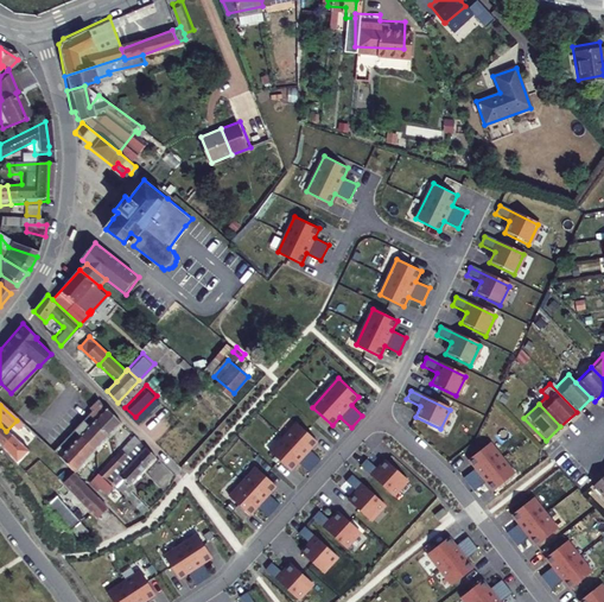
[(125,423),(108,406),(95,419),(112,435),(125,423)]
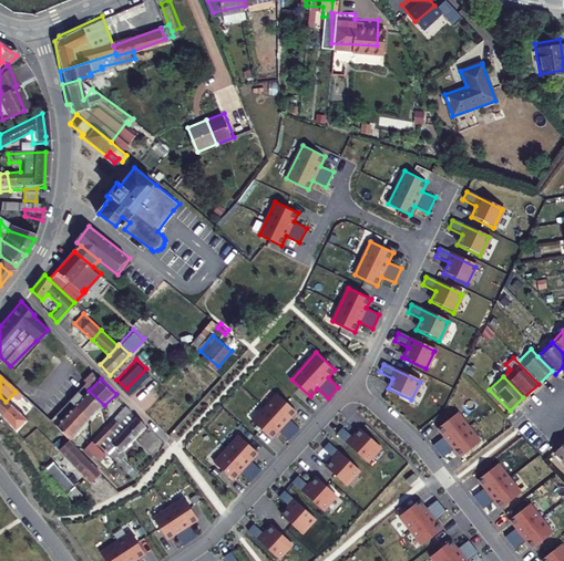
[(104,405),(89,391),(77,405),(91,419),(104,405)]
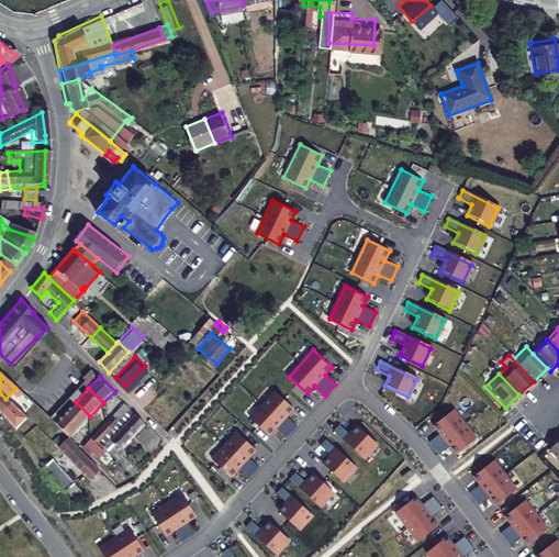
[(250,418),(269,435),(276,427),(287,437),(298,425),(287,415),(294,408),(276,391),(250,418)]
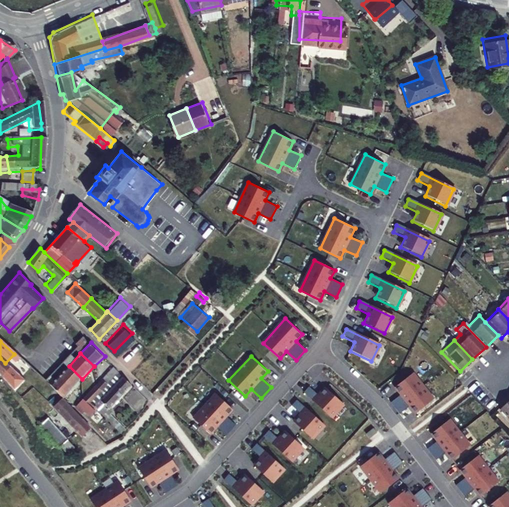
[(0,371),(4,376),(12,370),(5,363),(0,358),(0,371)]
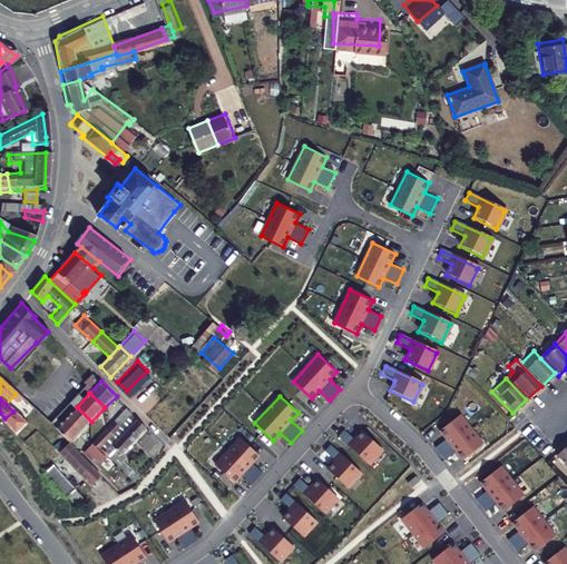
[(129,408),(123,402),(111,414),(118,421),(119,419),(129,408)]
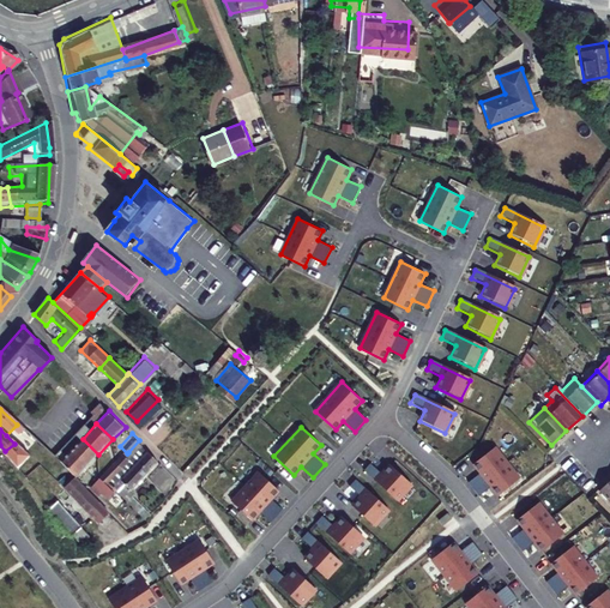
[(58,464),(74,481),(98,455),(83,439),(58,464)]
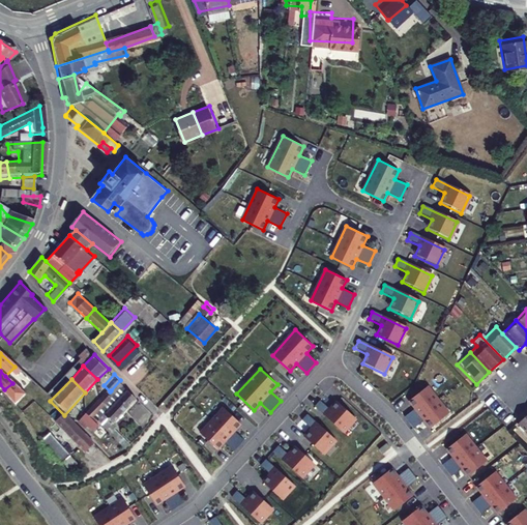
[(110,429),(139,399),(120,380),(111,390),(119,399),(97,421),(103,428),(118,442),(120,439),(110,429)]
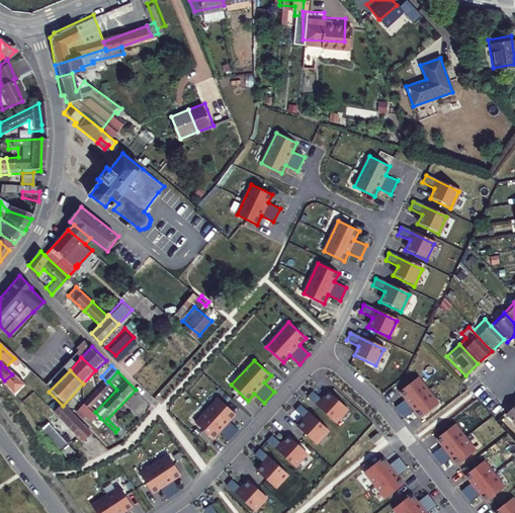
[(27,389),(12,374),(4,380),(18,396),(19,397),(27,389)]
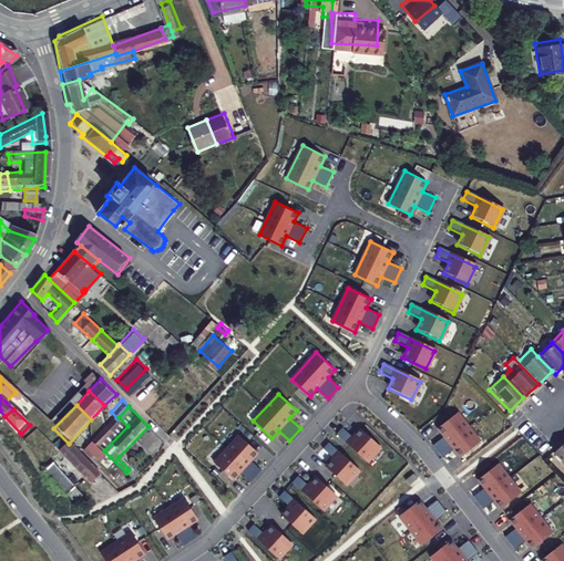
[(118,418),(111,412),(98,426),(104,432),(118,418)]
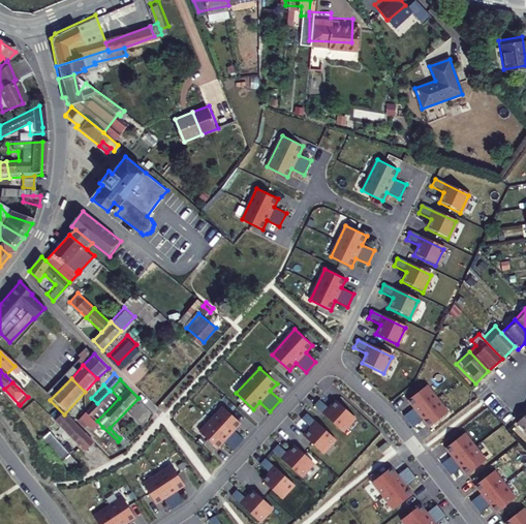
[(428,384),(409,399),(415,407),(404,415),(414,427),(425,419),(431,426),(449,412),(428,384)]
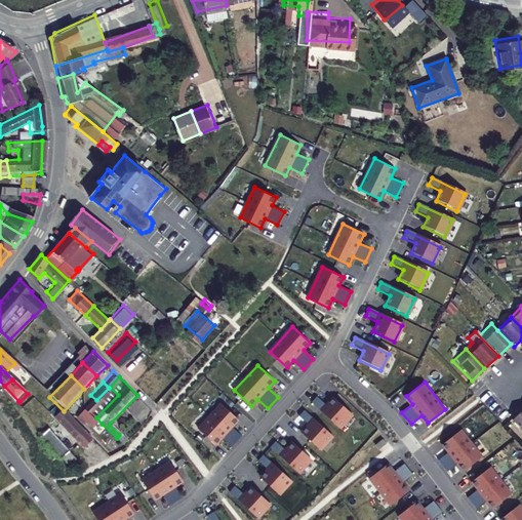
[(0,399),(6,405),(11,400),(1,390),(0,391),(0,399)]
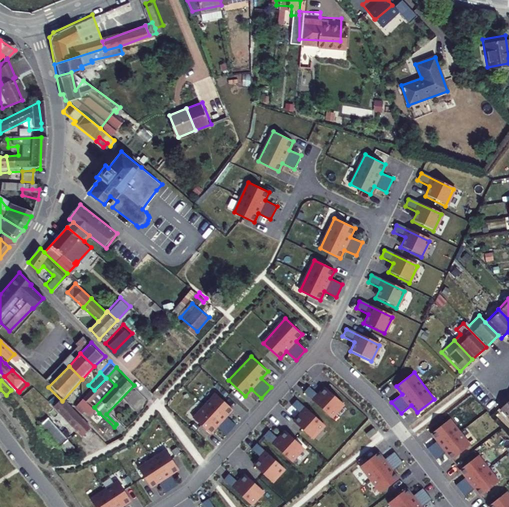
[(99,413),(94,407),(85,399),(94,390),(88,385),(72,402),(76,405),(78,403),(94,418),(99,413)]
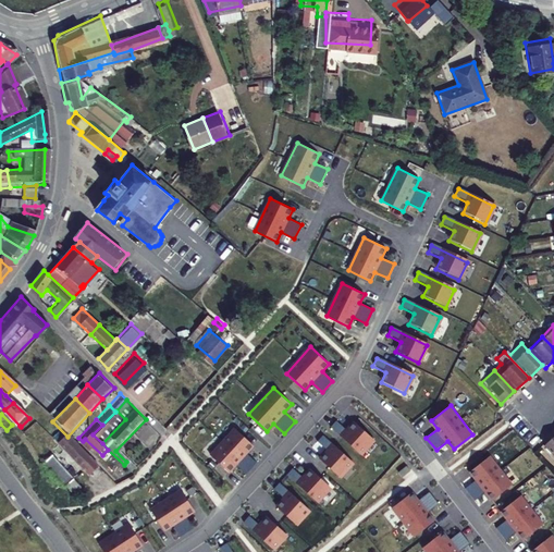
[(373,439),(355,422),(347,430),(336,420),(331,427),(360,453),(373,439)]
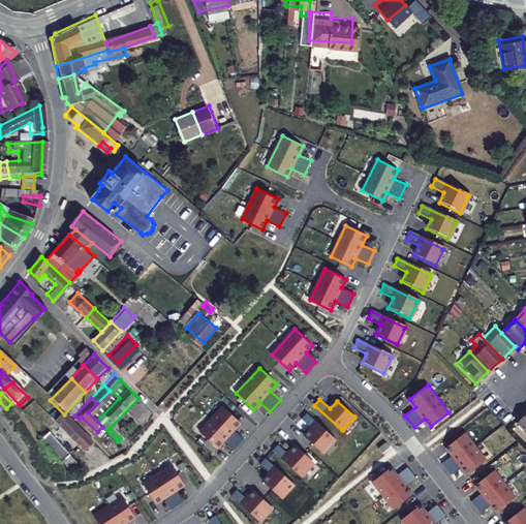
[(200,432),(218,448),(224,440),(235,450),(245,439),(235,430),(241,423),(224,406),(200,432)]
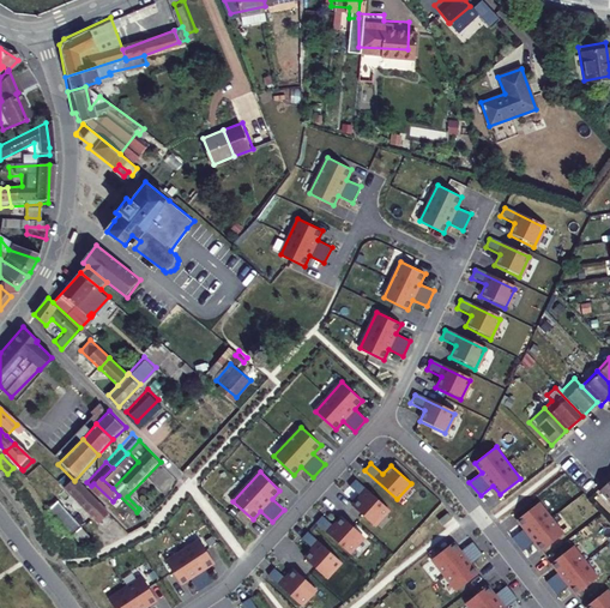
[(609,476),(595,492),(609,507),(609,476)]
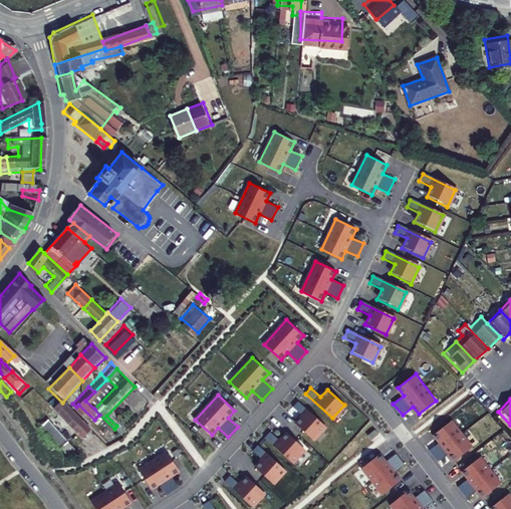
[(303,416),(296,423),(313,439),(325,426),(298,401),(293,407),(303,416)]
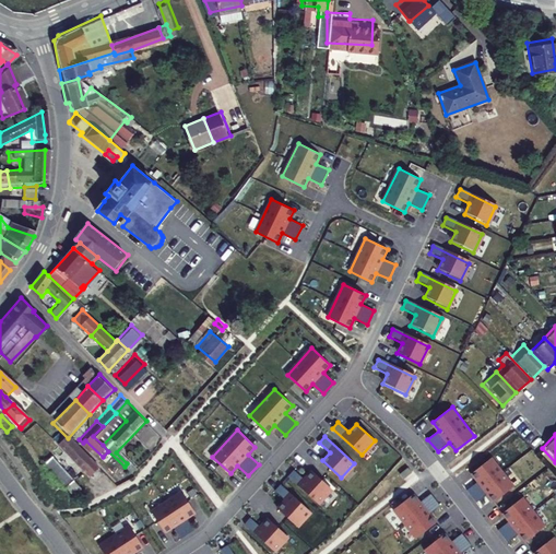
[(68,438),(58,448),(92,482),(102,472),(68,438)]
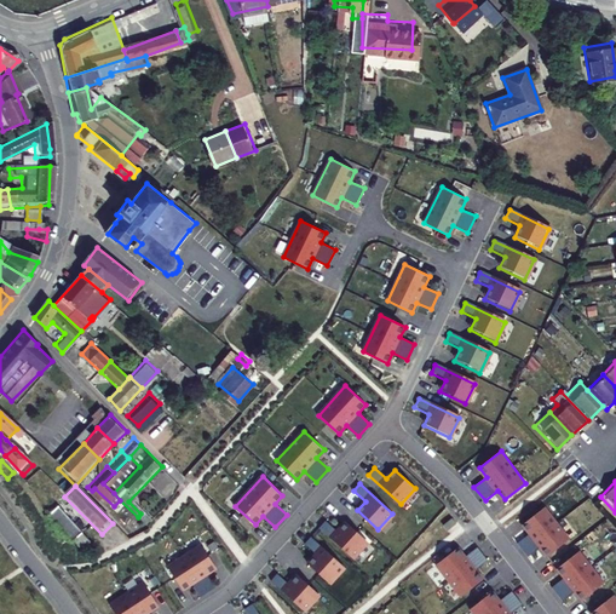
[(545,508),(523,524),(530,533),(518,543),(529,557),(541,546),(548,556),(570,539),(545,508)]
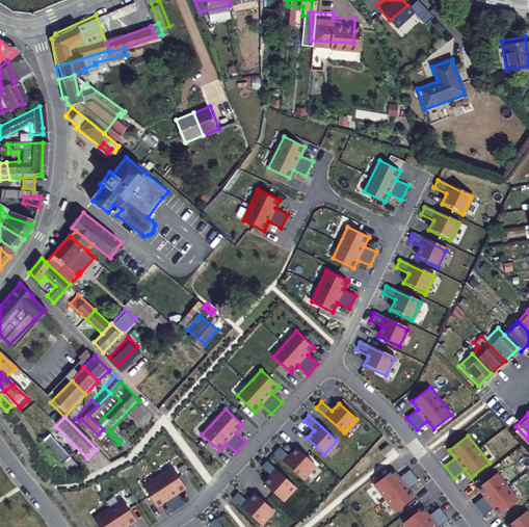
[(88,476),(63,452),(51,440),(43,447),(69,472),(71,470),(81,480),(88,476)]
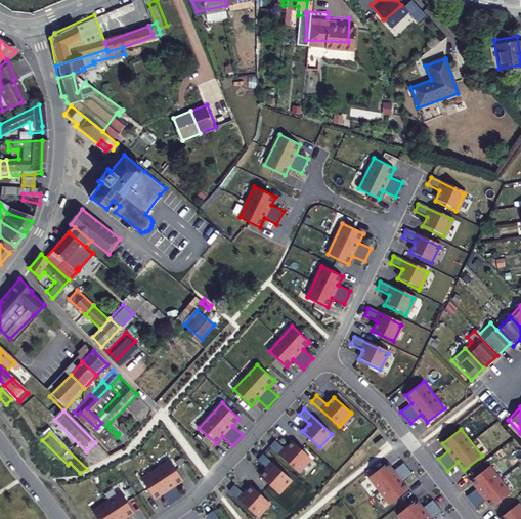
[(310,457),(293,441),(286,449),(275,440),(270,445),(298,471),(310,457)]
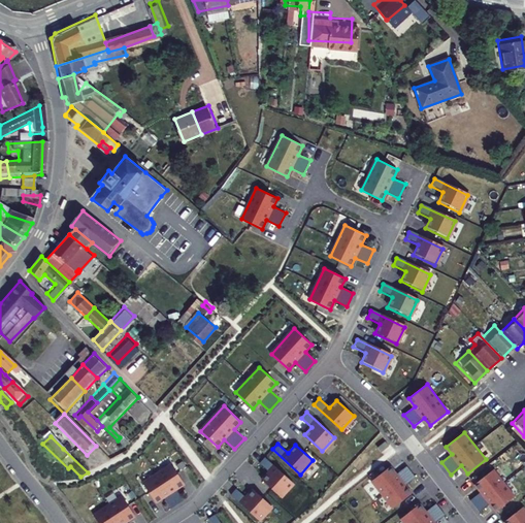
[(270,472),(263,481),(281,496),(294,483),(266,457),(261,463),(270,472)]
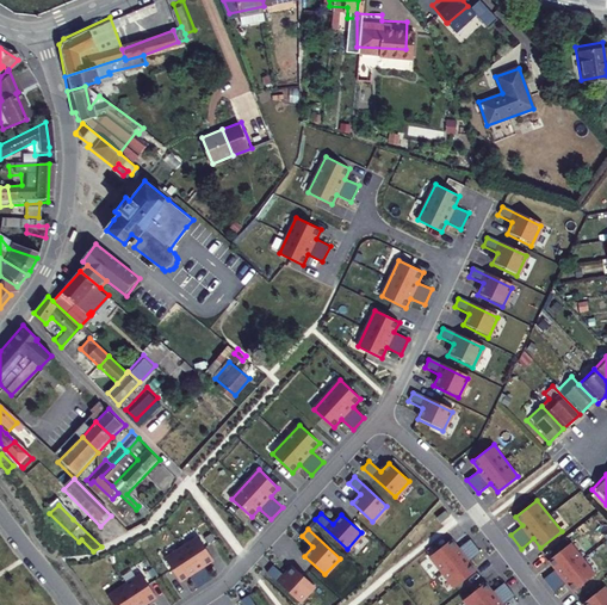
[(166,559),(181,581),(191,575),(199,588),(214,579),(205,566),(214,560),(199,537),(166,559)]
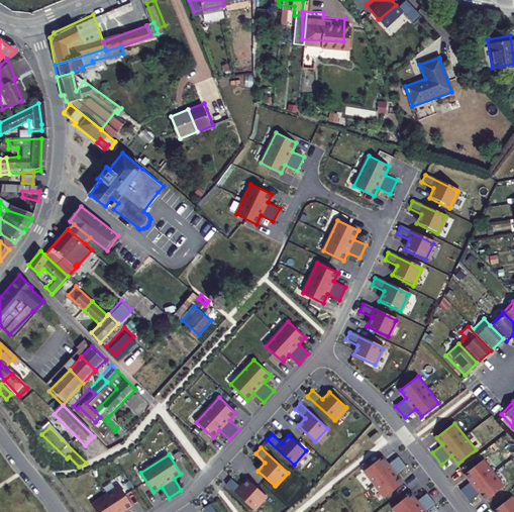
[(386,497),(403,483),(398,475),(408,467),(399,455),(389,464),(383,456),(365,471),(386,497)]
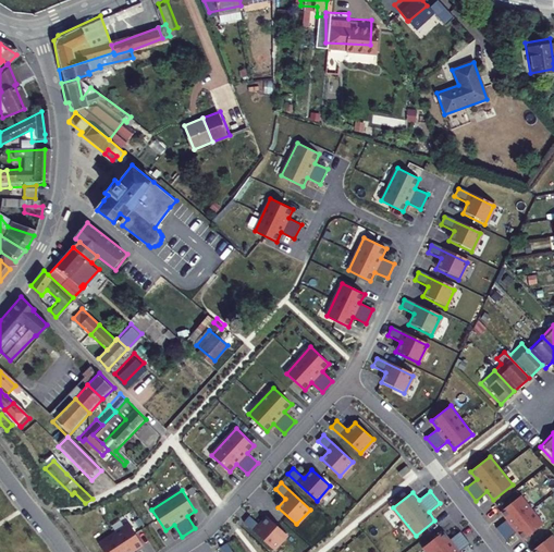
[(521,495),(502,511),(508,518),(496,527),(506,540),(518,531),(525,539),(543,524),(521,495)]
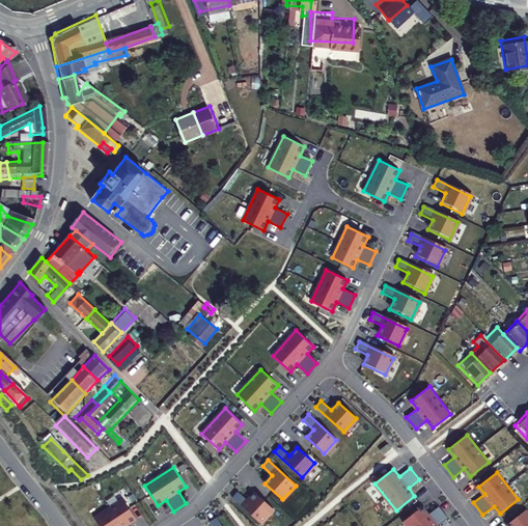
[(274,509),(256,493),(248,501),(239,492),(232,498),(261,523),(274,509)]
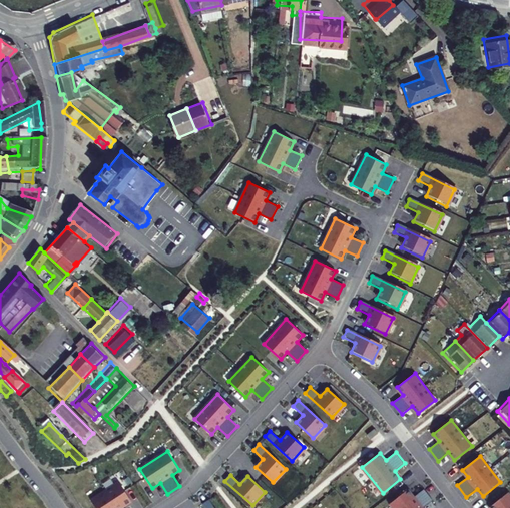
[(92,500),(96,507),(125,507),(124,507),(132,501),(120,482),(92,500)]
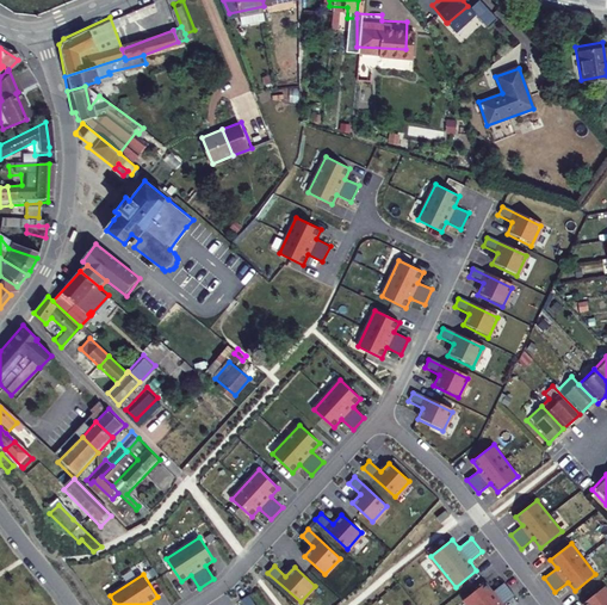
[(469,604),(503,604),(505,604),(516,596),(506,581),(494,592),(487,582),(465,599),(469,604)]
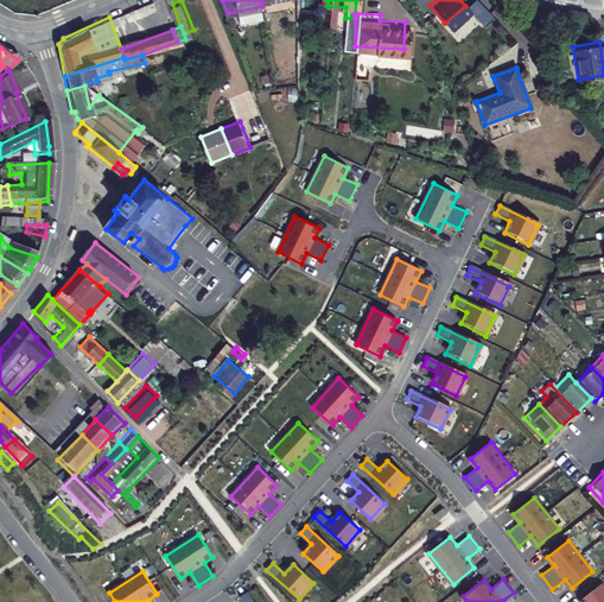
[(603,601),(603,585),(602,583),(580,600),(583,601),(603,601)]
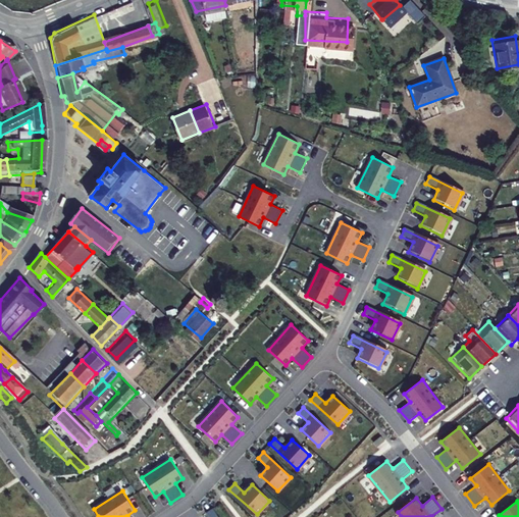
[(210,516),(219,516),(213,508),(207,512),(210,516)]
